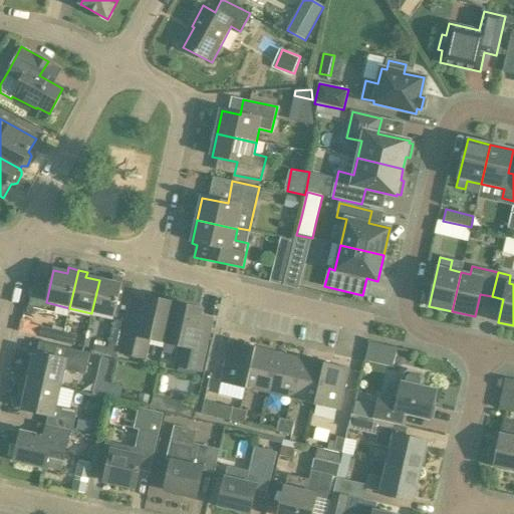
[(111,283),(99,280),(91,313),(114,318),(115,316),(117,317),(117,320),(113,319),(108,344),(106,346),(94,343),(92,353),(115,358),(129,300),(119,298),(123,280),(112,278),(111,283)]
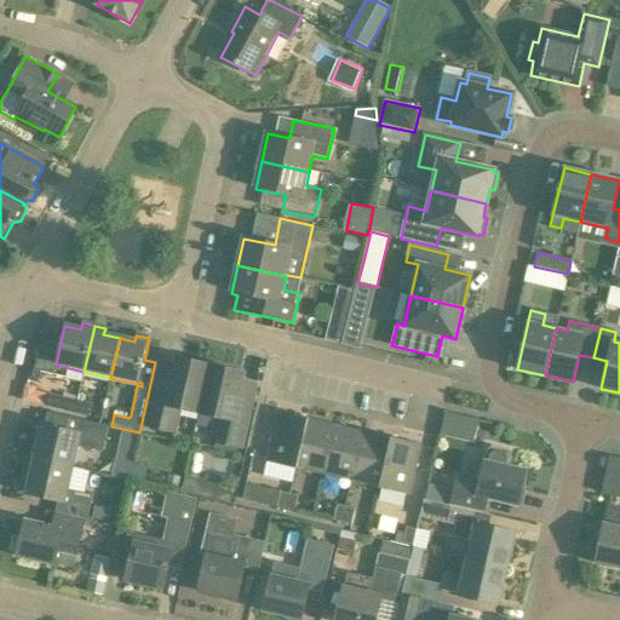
[(176,434),(182,409),(199,414),(211,365),(174,356),(174,361),(159,357),(143,425),(176,434)]
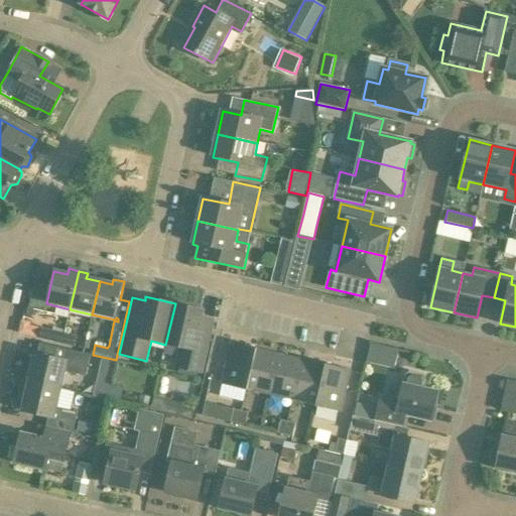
[(215,316),(203,313),(204,309),(175,303),(165,345),(178,348),(174,368),(202,374),(215,316)]
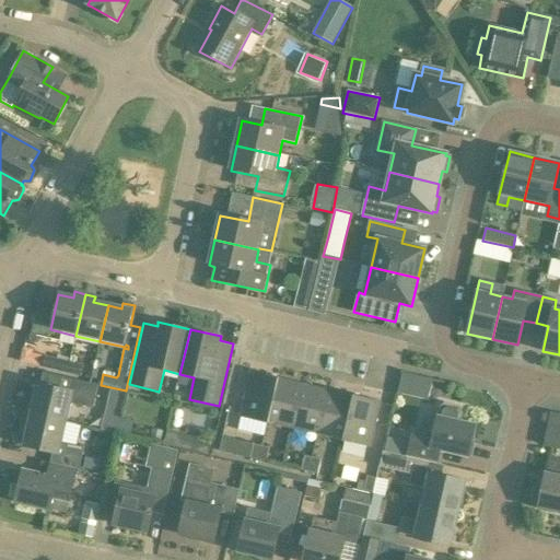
[(41,366),(67,373),(70,361),(44,354),(41,366)]
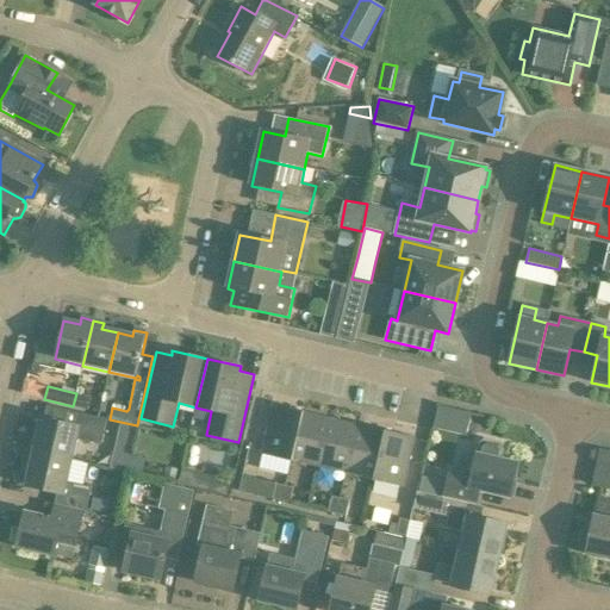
[(91,397),(76,393),(73,406),(87,410),(91,397)]
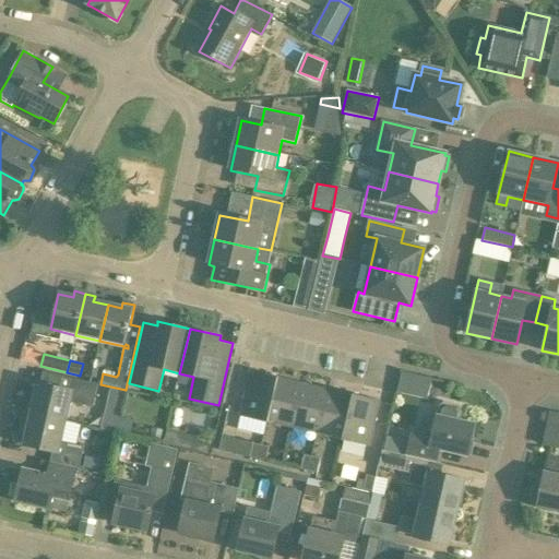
[(266,424),(266,423),(276,379),(277,378),(250,371),(239,417),(266,424)]
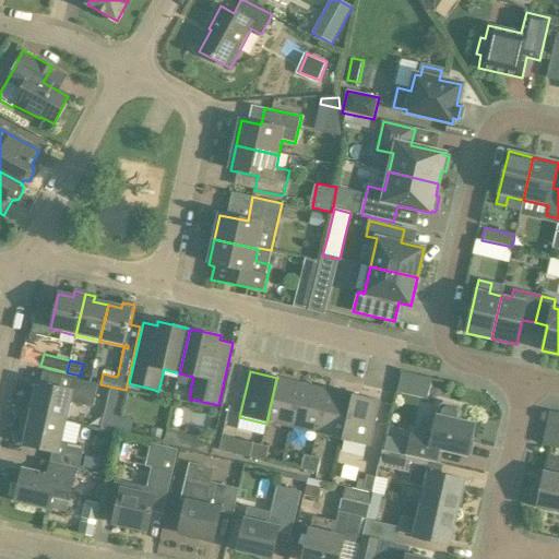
[(402,373),(397,392),(408,394),(413,376),(402,373)]
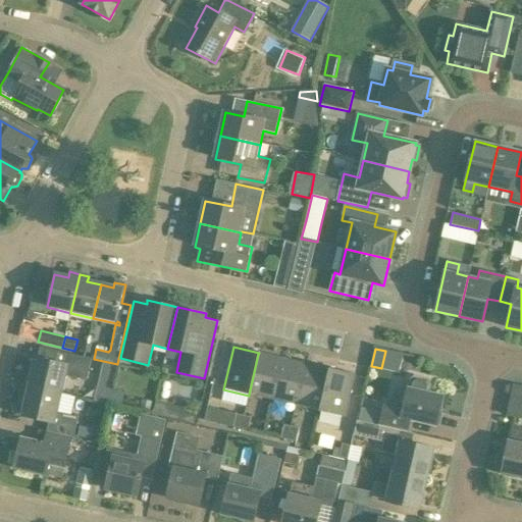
[(34,359),(28,388),(60,396),(65,375),(86,380),(91,358),(65,353),(62,365),(34,359)]
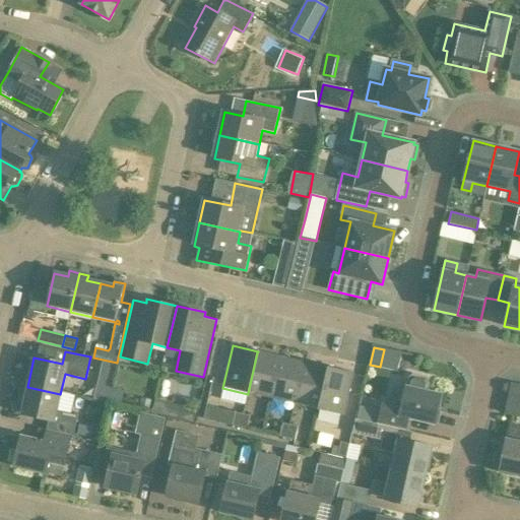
[(280,358),(257,352),(248,393),(271,398),(280,358)]
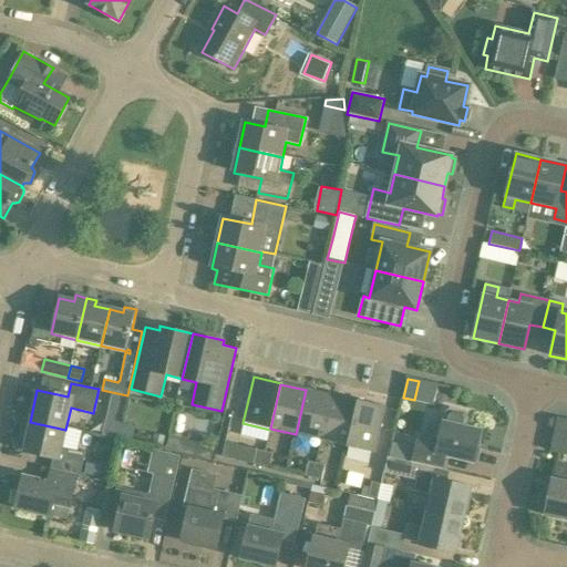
[(332,397),(306,390),(296,434),(321,440),(332,397)]
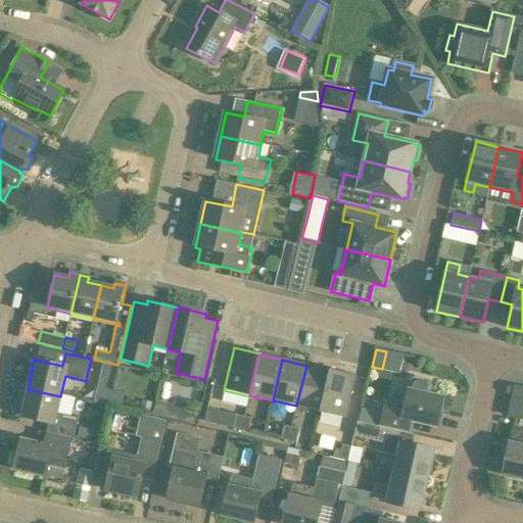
[(329,371),(306,366),(296,406),(320,412),(329,371)]
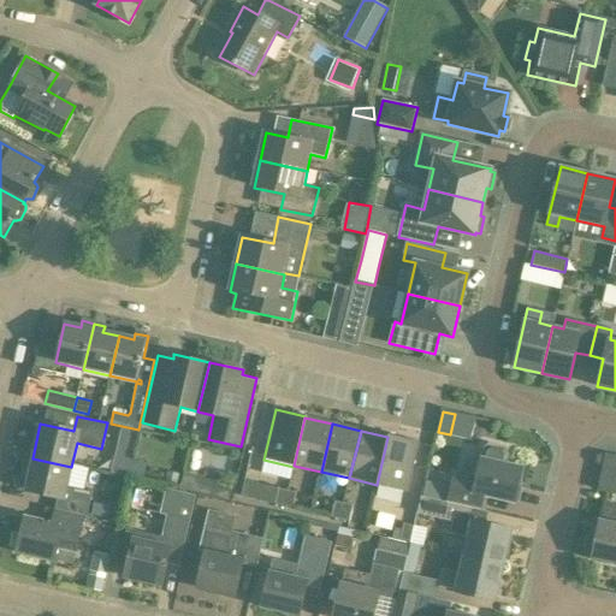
[(388,436),(388,437),(377,485),(377,486),(407,493),(418,443),(388,436)]
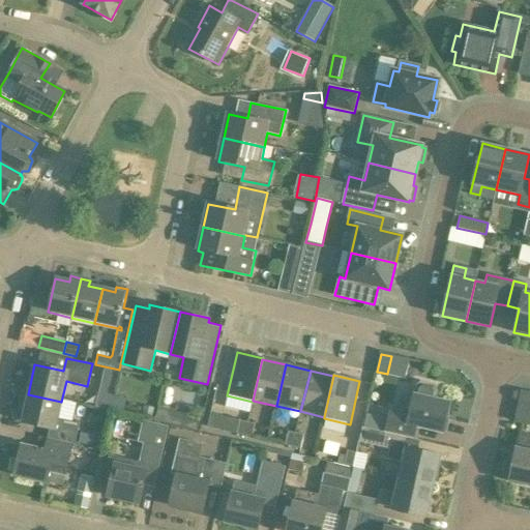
[(389,407),(383,432),(408,438),(408,437),(410,438),(413,427),(441,433),(448,404),(435,401),(438,391),(435,385),(421,382),(416,384),(410,412),(389,407)]
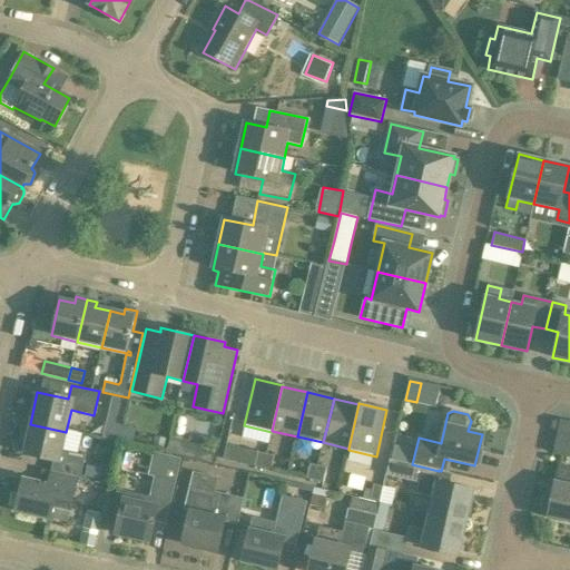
[(558,431),(553,453),(569,457),(569,420),(560,419),(560,421),(556,420),(553,421),(551,423),(551,425),(552,428),(552,429),(553,430),(558,431)]
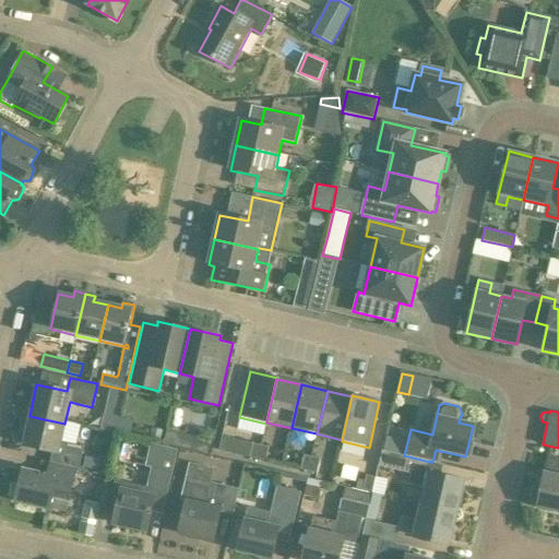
[(51,452),(48,464),(74,471),(75,468),(78,470),(83,447),(61,441),(64,424),(30,416),(22,445),(51,452)]
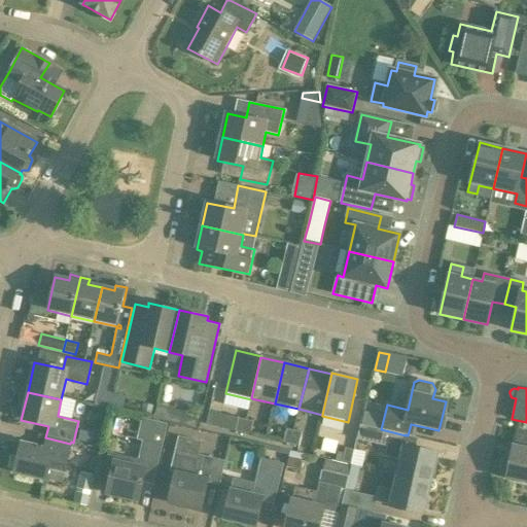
[(163,406),(161,413),(196,423),(198,415),(163,406)]
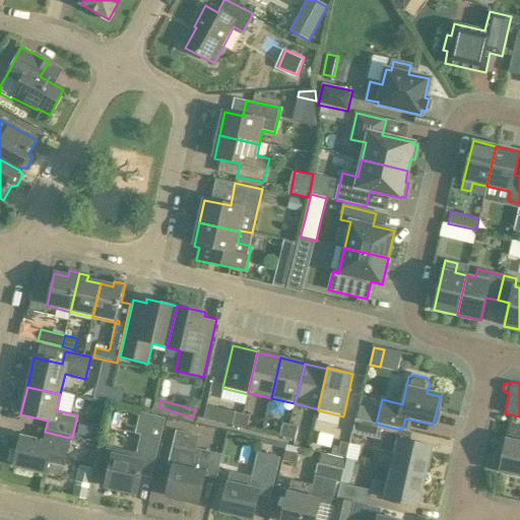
[(232,425),(239,427),(242,413),(235,411),(232,425)]
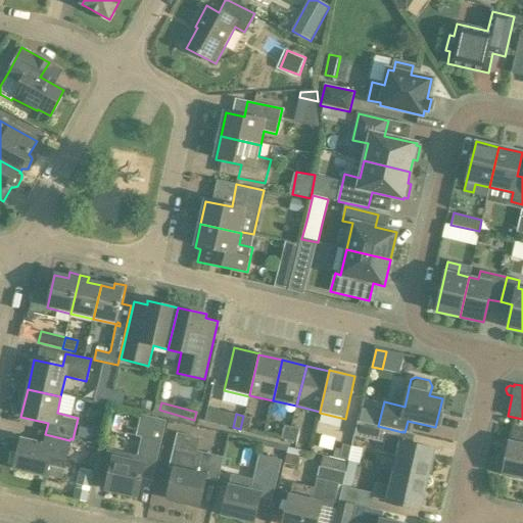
[(251,418),(243,416),(240,429),(248,430),(251,418)]
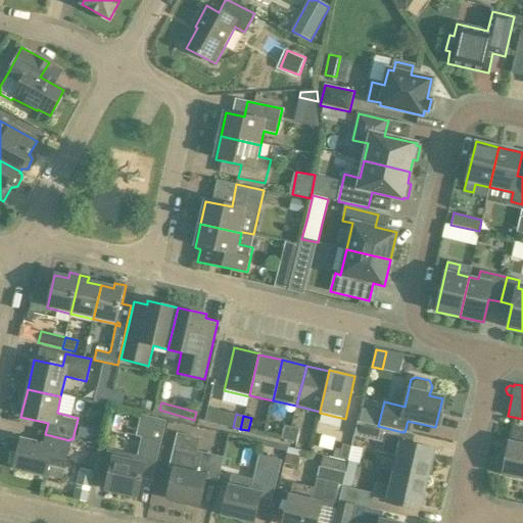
[(399,442),(402,432),(378,426),(358,422),(354,435),(386,442),(384,452),(397,455),(393,473),(427,480),(433,450),(399,442)]
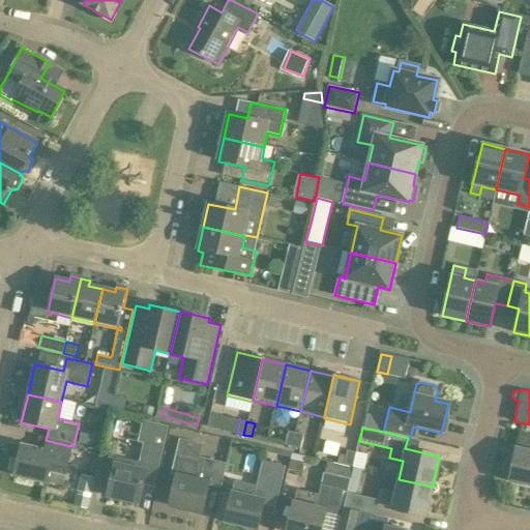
[(285,444),(292,445),(295,433),(288,432),(285,444)]
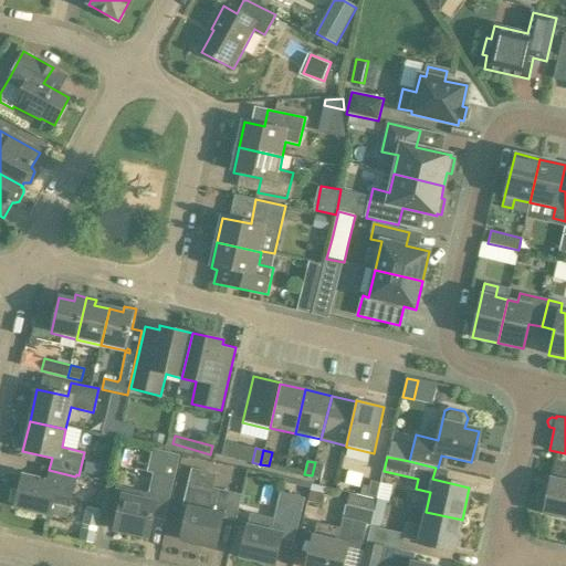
[(323,464),(315,462),(312,475),(320,478),(323,464)]
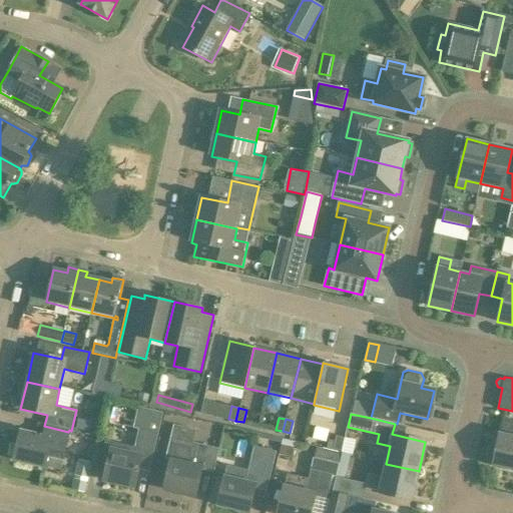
[(512,420),(503,419),(499,435),(493,466),(512,470),(512,420)]
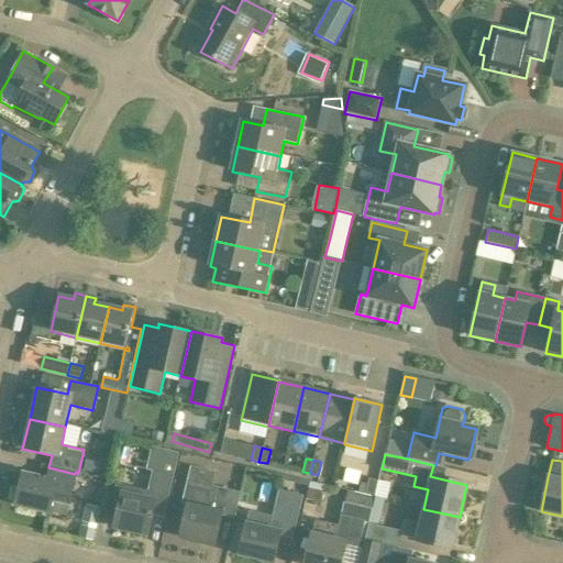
[(213,547),(221,515),(234,518),(240,492),(211,486),(214,471),(191,465),(183,505),(187,506),(179,539),(213,547)]
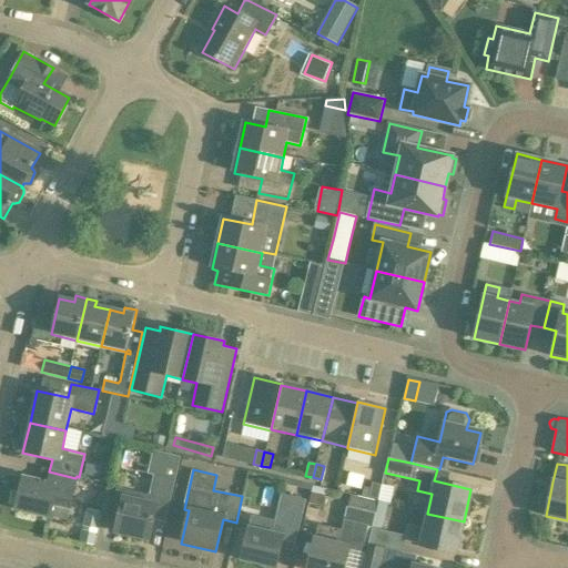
[(49,472),(46,484),(22,478),(14,510),(49,518),(50,516),(67,519),(75,478),(49,472)]
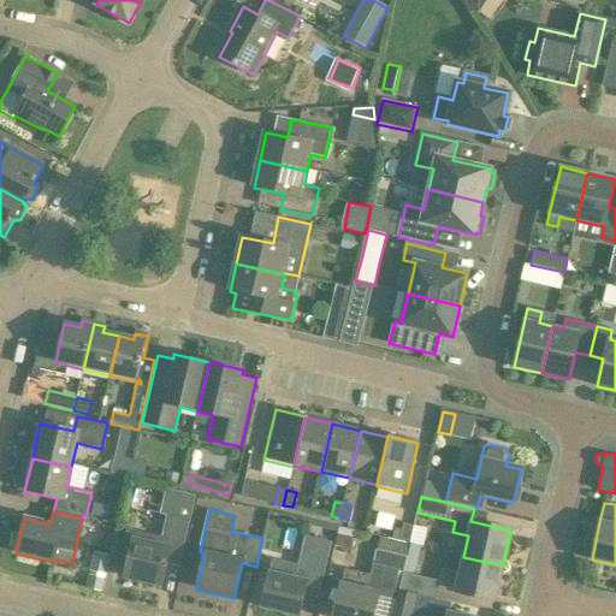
[(161,539),(126,531),(122,554),(130,555),(125,578),(160,585),(165,563),(179,567),(189,520),(166,515),(161,539)]
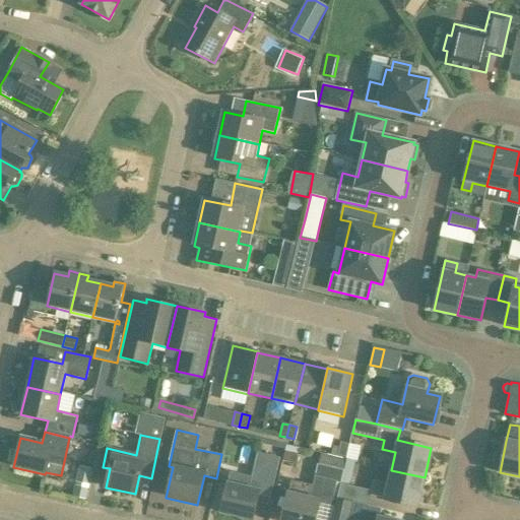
[(344,456),(347,444),(340,442),(337,455),(344,456)]
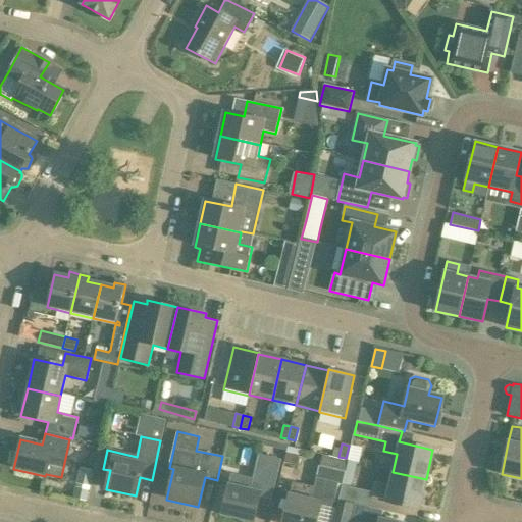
[(248,521),(252,521),(259,496),(271,499),(280,459),(257,454),(252,478),(230,473),(221,516),(248,521)]
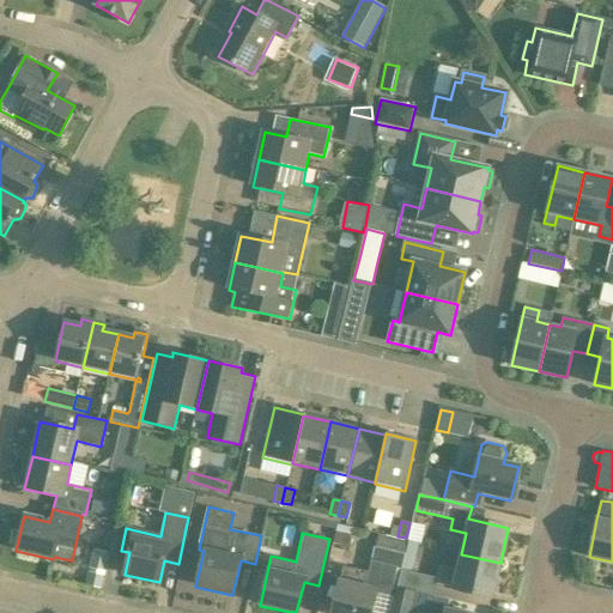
[(371,612),(376,593),(390,596),(396,569),(400,569),(406,544),(377,536),(369,572),(344,566),(332,612),(371,612)]
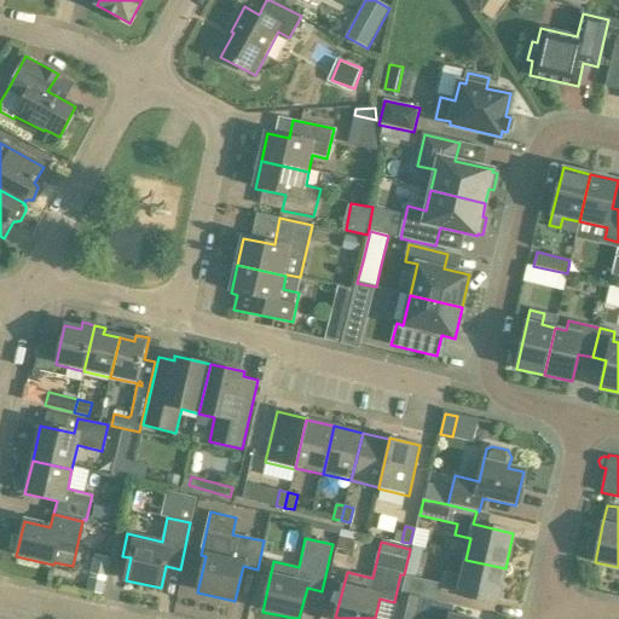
[(466,560),(462,576),(444,571),(440,583),(404,576),(400,593),(439,601),(441,589),(457,593),(457,595),(497,605),(505,568),(466,560)]
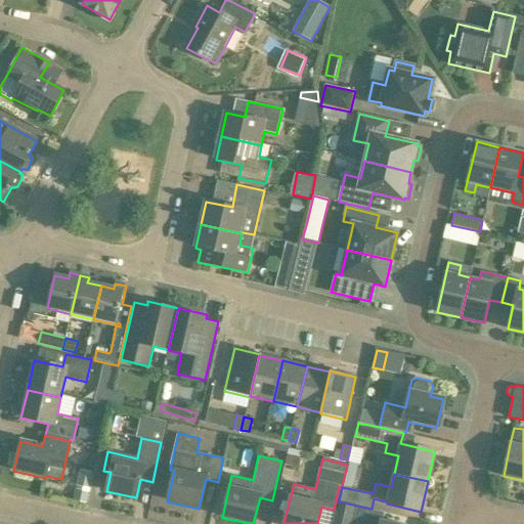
[(393,523),(383,522),(385,512),(372,509),(339,501),(333,523),(393,523)]
